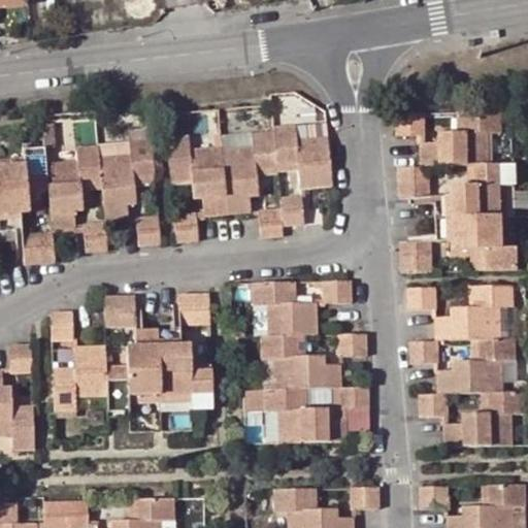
[(0,0),(0,8),(24,5),(23,0),(0,0)]
